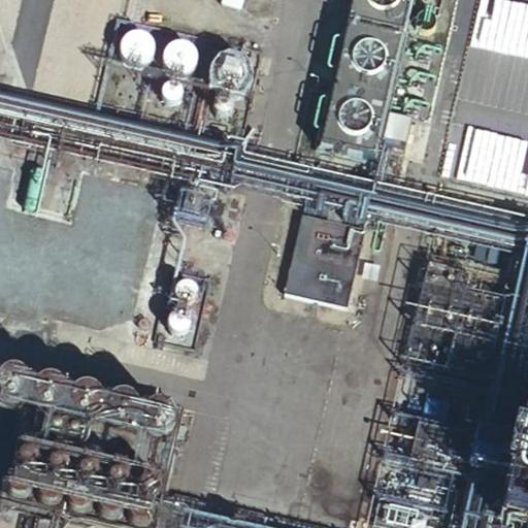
[(413,0),(353,0),(319,147),(375,160),(378,149),(404,155),(413,117),(387,110),(413,0)]
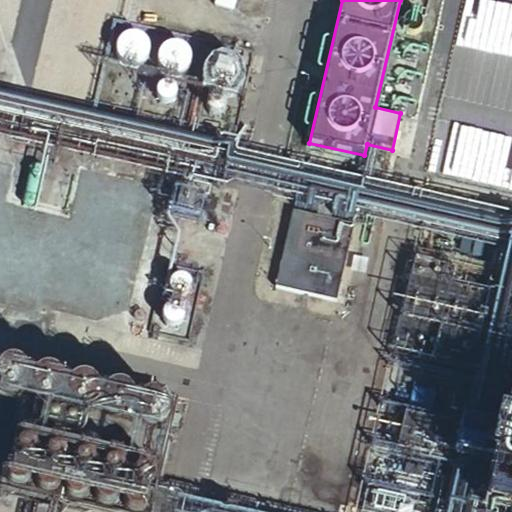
[(422,23),(422,19),(421,16),(419,13),(416,10),(412,10),(408,10),(405,12),(403,15),(402,19),(402,22),(403,26),(406,28),(410,30),(413,30),(417,29),(420,26),(422,23)]
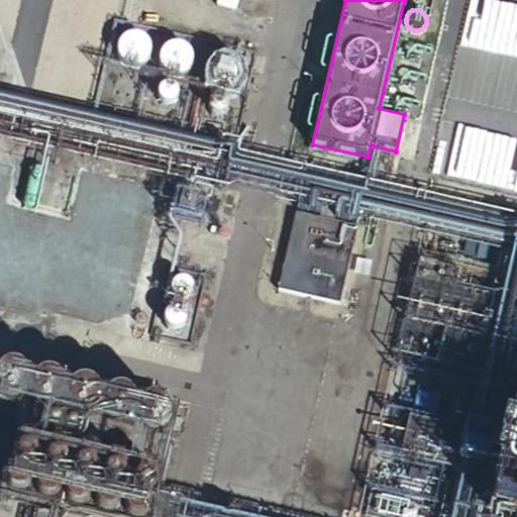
[(139,54),(140,49),(140,46),(139,41),(138,38),(135,34),(132,32),(128,30),(124,30),(120,30),(116,32),(113,34),(110,37),(108,41),(108,45),(108,49),(109,54),(111,57),(114,60),(118,62),(122,63),(126,63),(130,62),(133,60),(136,58),(139,54)]
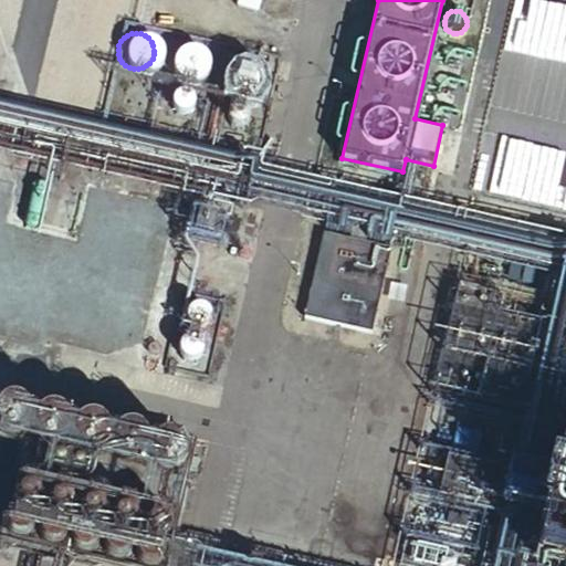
[(199,67),(200,64),(201,60),(200,55),(198,51),(195,46),(191,44),(187,43),(182,42),(178,43),(174,44),(170,46),(167,51),(166,54),(165,60),(165,64),(166,69),(168,72),(173,75),(176,77),(180,79),(185,79),(189,77),(194,75),(197,72),(199,67)]
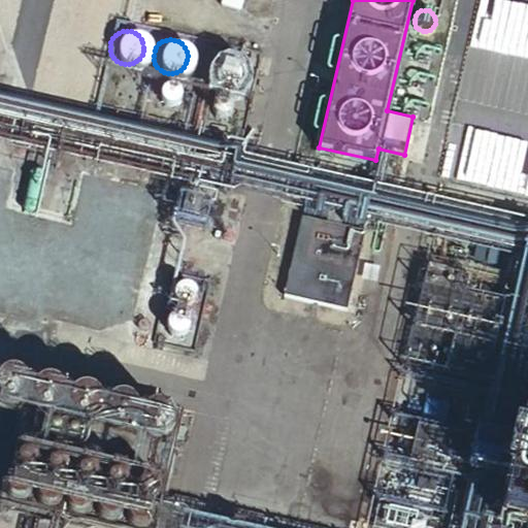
[(231,78),(232,73),(231,71),(230,68),(226,65),(224,64),(219,64),(213,66),(212,68),(210,73),(210,76),(212,80),(215,83),(220,85),(223,85),(225,85),(229,81),(231,78)]
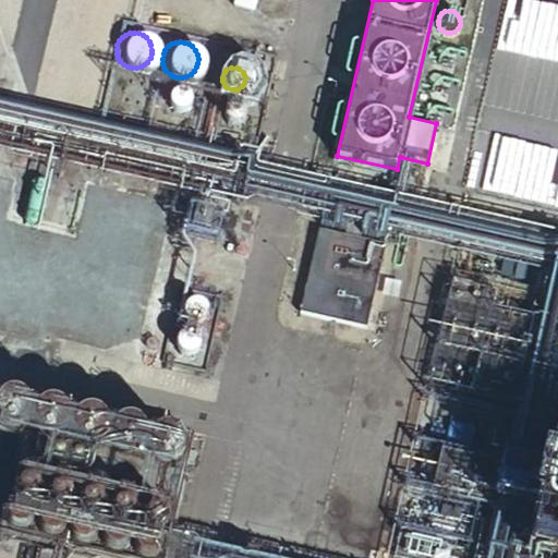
[(182,101),(182,97),(181,93),(179,89),(176,87),(171,86),(167,87),(164,89),(161,93),(160,97),(160,100),(162,105),(165,107),(169,109),(173,109),(177,108),(180,105),(182,101)]
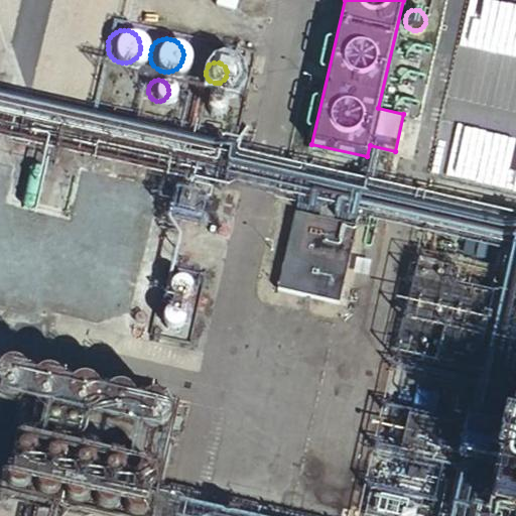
[(220,104),(220,100),(219,97),(217,94),(214,92),(211,91),(207,91),(204,92),(201,95),(200,98),(199,102),(200,105),(202,108),(205,110),(209,111),(212,111),(216,109),(218,107),(220,104)]
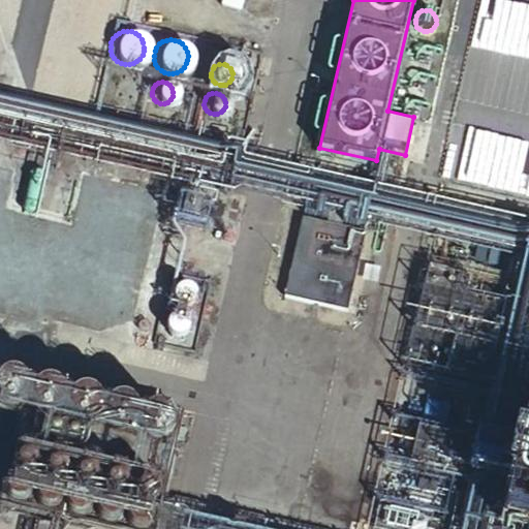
[(367,230),(303,216),(284,293),(347,309),(367,230)]
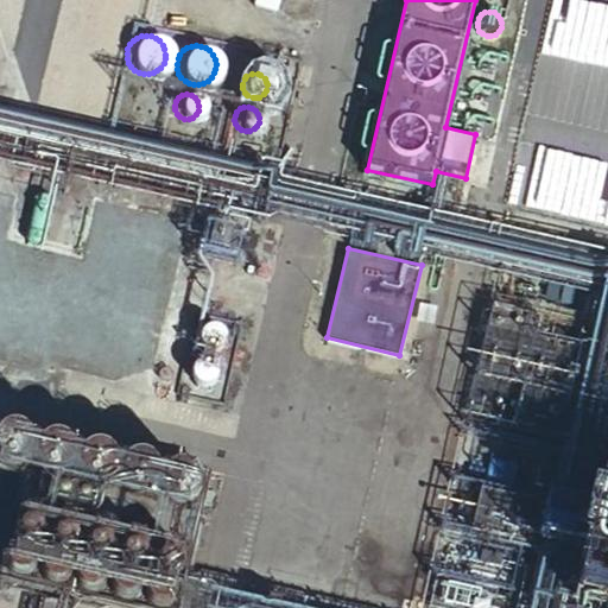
[(215,341),(216,337),(215,333),(213,329),(208,327),(204,325),(200,325),(196,328),(192,331),(191,336),(191,340),(194,344),(196,348),(201,349),(206,349),(209,348),(213,346),(215,341)]
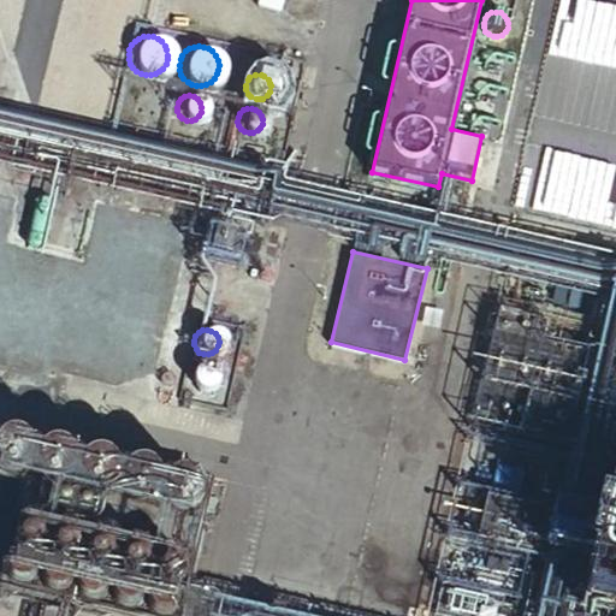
[(209,380),(211,375),(209,372),(206,368),(202,366),(197,365),(194,365),(189,367),(187,371),(185,375),(185,380),(188,384),(191,388),(195,389),(200,389),(205,388),(207,384),(209,380)]
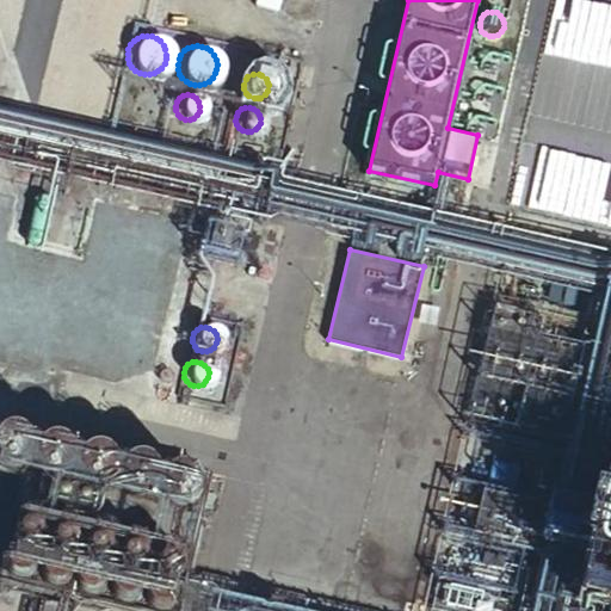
[(174,610),(205,479),(0,431),(0,480),(22,486),(16,516),(0,511),(0,592),(82,610),(174,610)]
